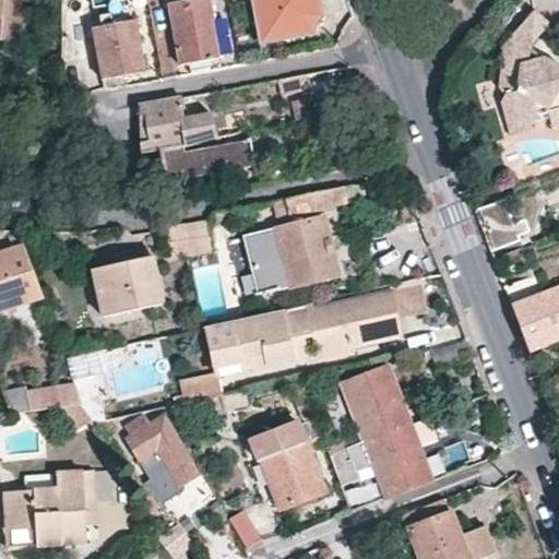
[(0,0),(0,42),(25,46),(30,0),(0,0)]
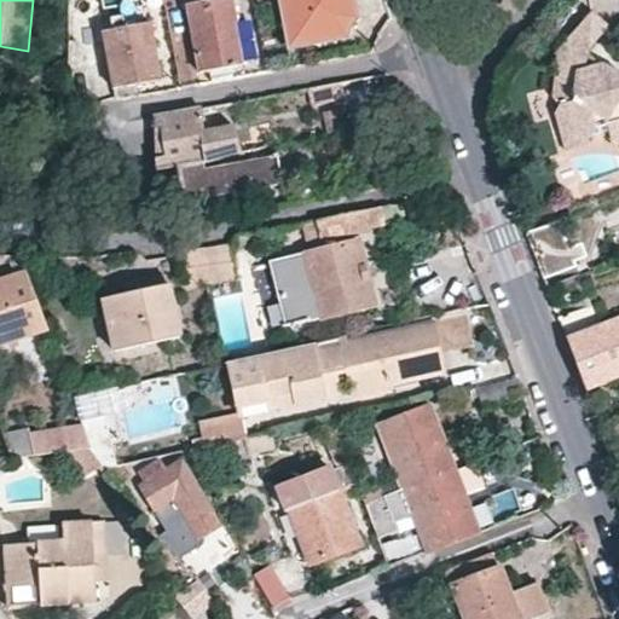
[(229,0),(201,0),(186,3),(197,74),(241,67),(229,0)]
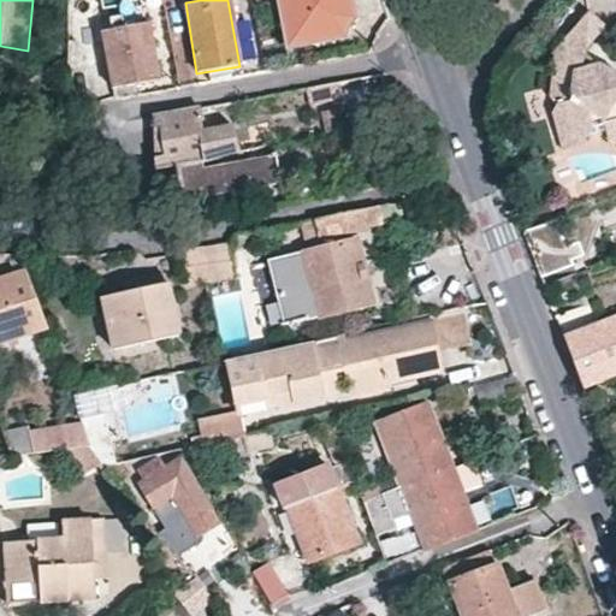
[(331,0),(276,0),(278,11),(331,0)]
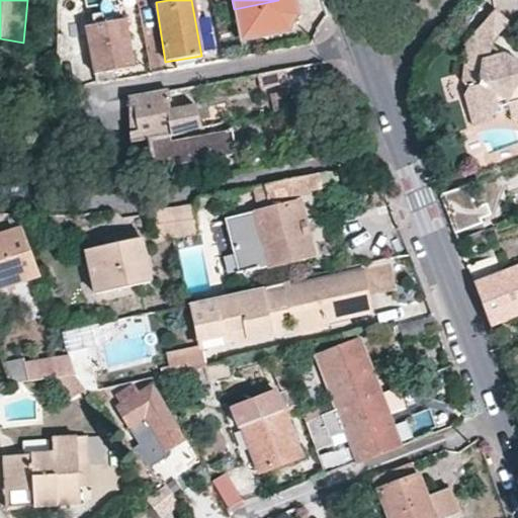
[(298,11),(295,0),(278,0),(234,9),(238,36),(262,32),(263,37),(285,34),(285,26),(287,20),(291,15),(298,11)]
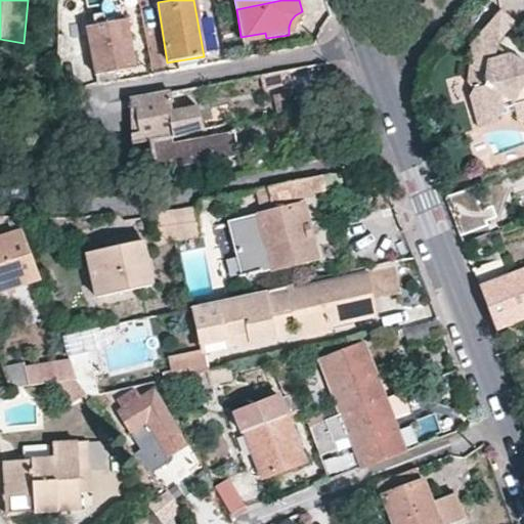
[(523,61),(498,54),(496,58),(489,54),(496,40),(512,22),(498,10),(470,44),(473,47),(468,79),(472,87),(467,94),(472,115),(489,108),(494,99),(507,95),(509,104),(513,117),(521,123),(523,122),(523,61)]
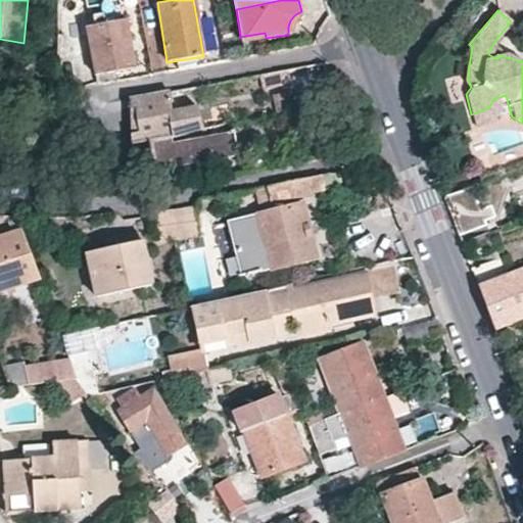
[(133,51),(127,53),(125,43),(131,41),(126,20),(86,29),(95,76),(135,67),(133,51)]
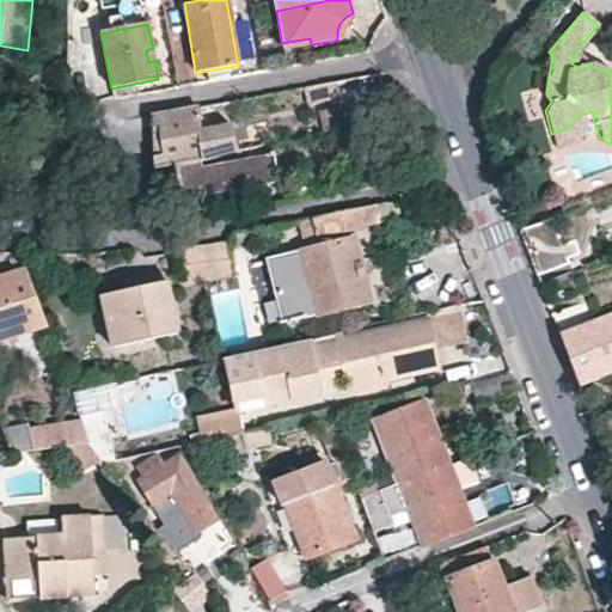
[(188,38),(172,41),(176,78),(193,77),(188,38)]
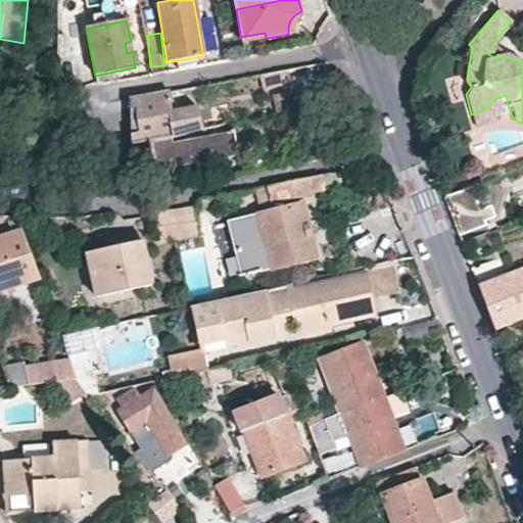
[(266,38),(265,33),(240,37),(241,42),(266,38)]
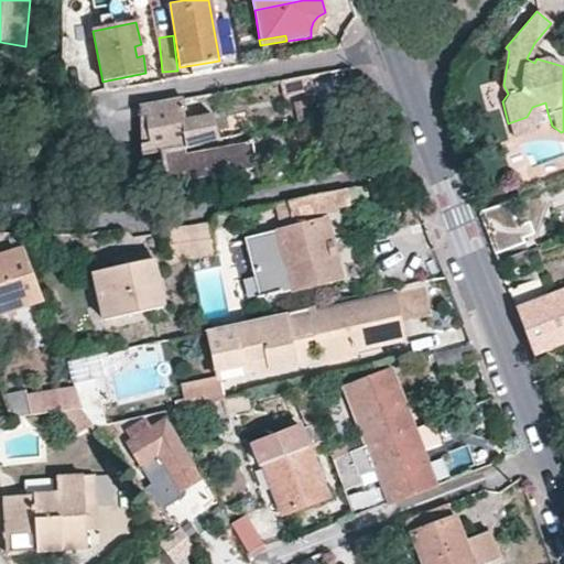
[(534,63),(537,58),(534,43),(527,58),(534,63)]
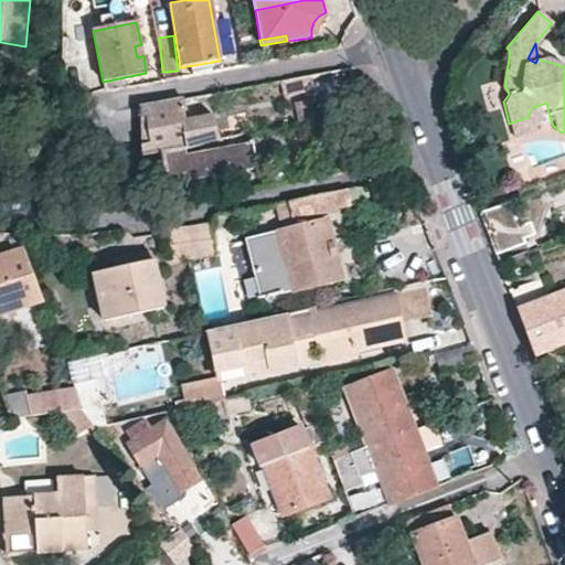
[(182,98),(139,107),(139,119),(140,142),(140,157),(158,153),(183,148),(216,140),(213,117),(182,123),(181,115),(185,114),(182,98)]
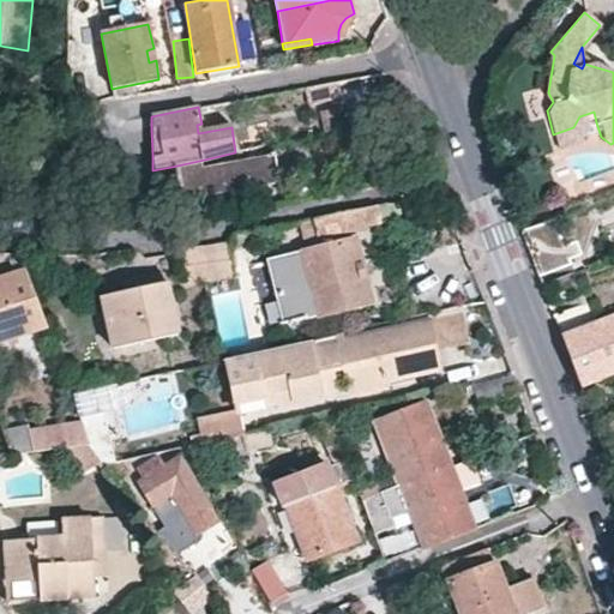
[(579,116),(573,127),(553,134),(557,149),(572,145),(589,125),(596,122),(594,112),(579,116)]
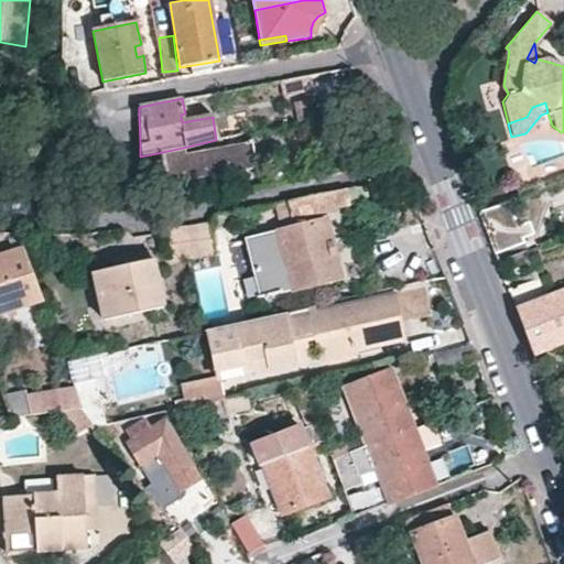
[(166,190),(165,186),(252,169),(252,172),(258,171),(252,139),(247,141),(247,144),(185,156),(183,148),(158,153),(160,165),(142,170),(145,193),(166,190)]
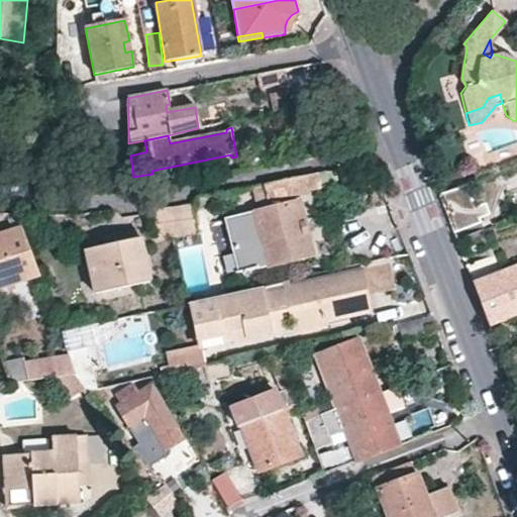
[(431,173),(434,181),(442,178),(439,170),(436,172),(431,173)]
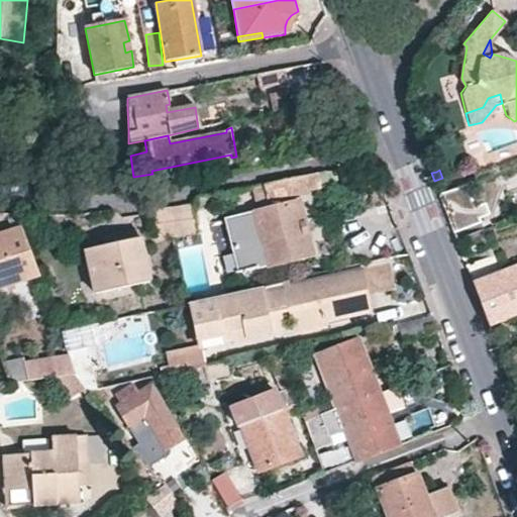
[(320,184),(317,173),(253,185),(257,200),(308,190),(307,187),(320,184)]
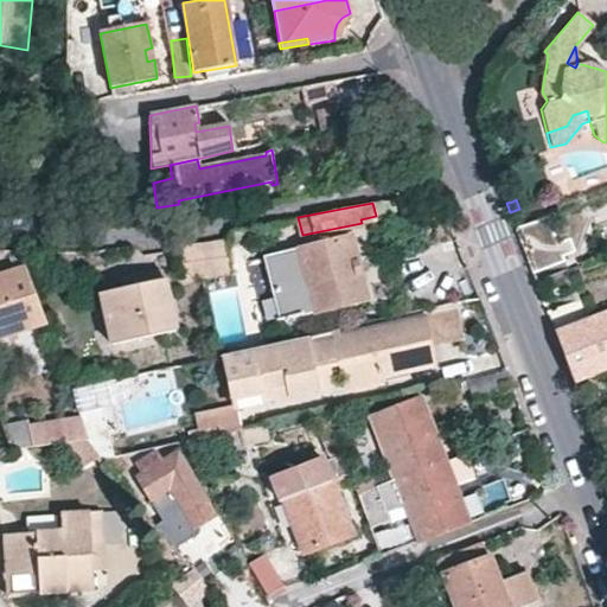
[(234,249),(249,247),(246,227),(230,229),(234,249)]
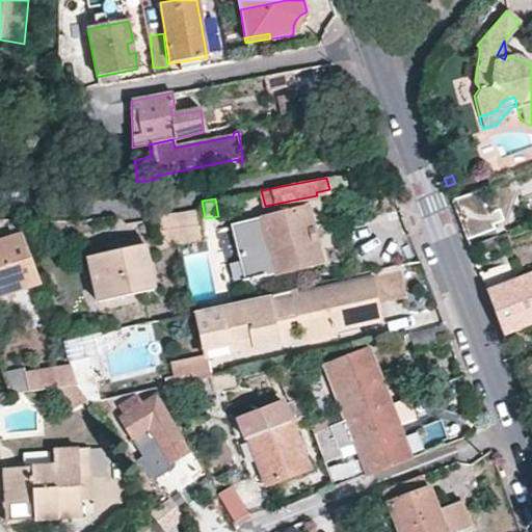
[(237,222),(249,275),(320,260),(309,207),(237,222)]
